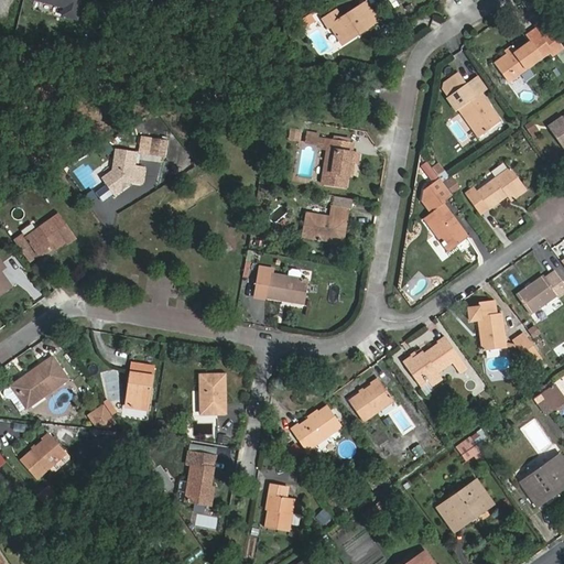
[(38,0),(67,8),(66,15),(79,20),(84,0),(38,0)]
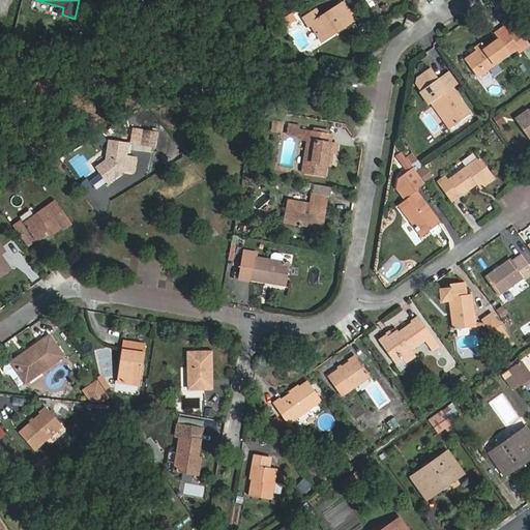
[(336,6),(349,24),(355,20),(344,2),(336,6)]
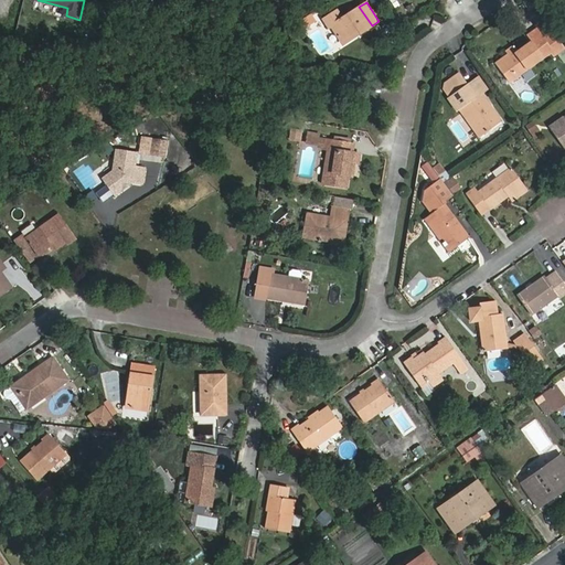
[(409,17),(418,10),(414,3),(405,10),(409,17)]
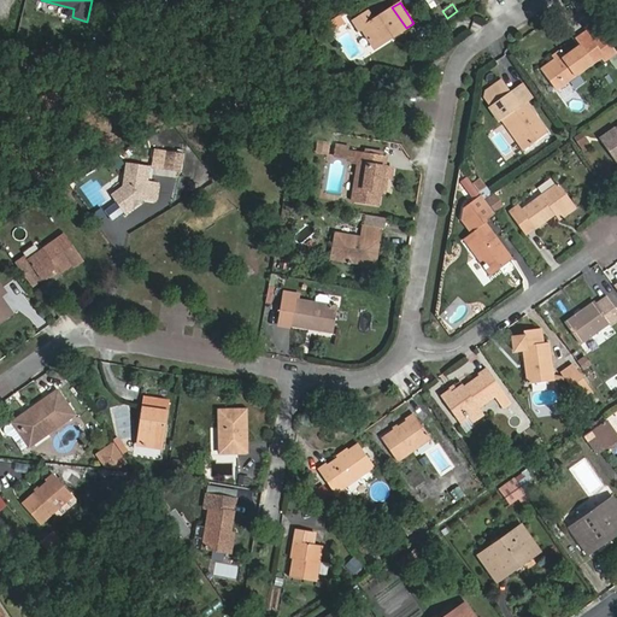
[(395,35),(406,28),(392,7),(374,19),(369,11),(353,21),(360,30),(362,29),(372,45),(393,31),(395,35)]
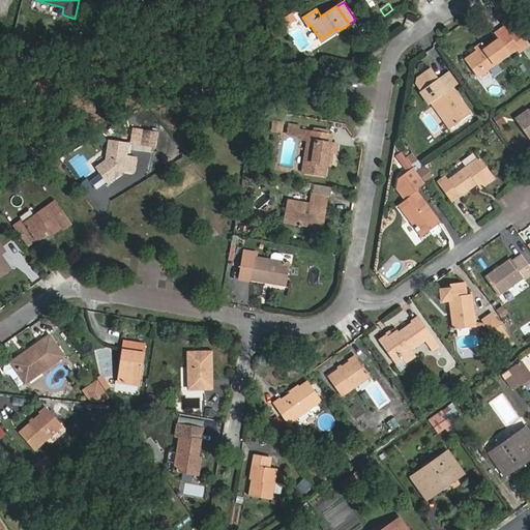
[(322,41),(340,30),(337,27),(320,38),(322,41)]
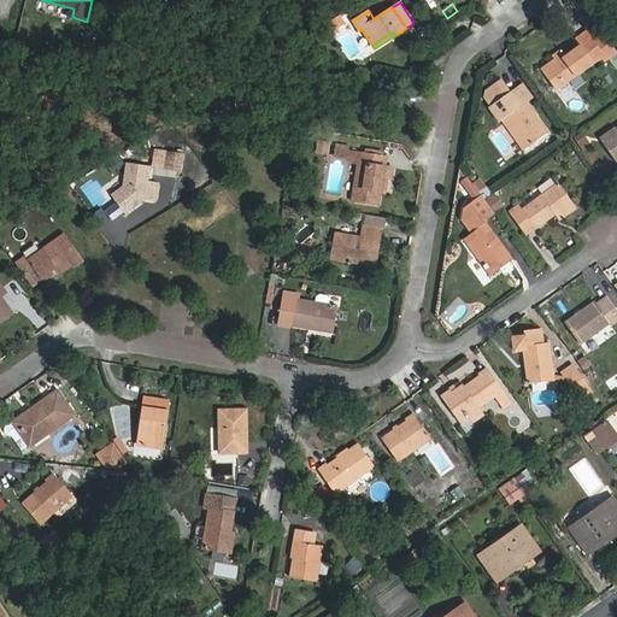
[(564,56),(544,71),(557,89),(603,56),(586,31),(577,39),(581,43),(564,56)]
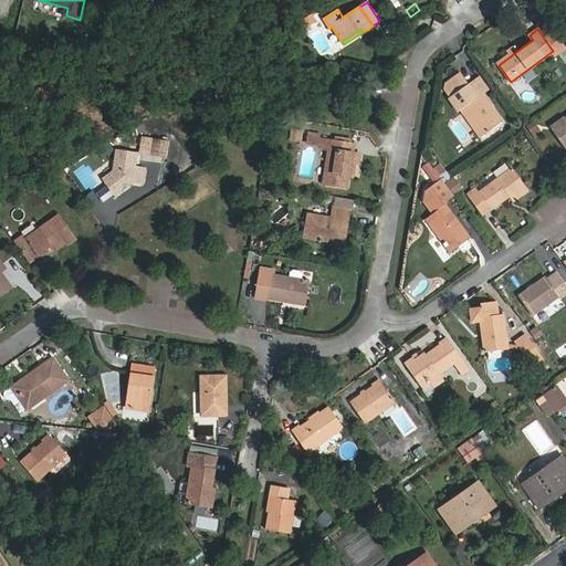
[(496,62),(499,65),(517,51),(514,45),(506,51),(509,54),(496,62)]
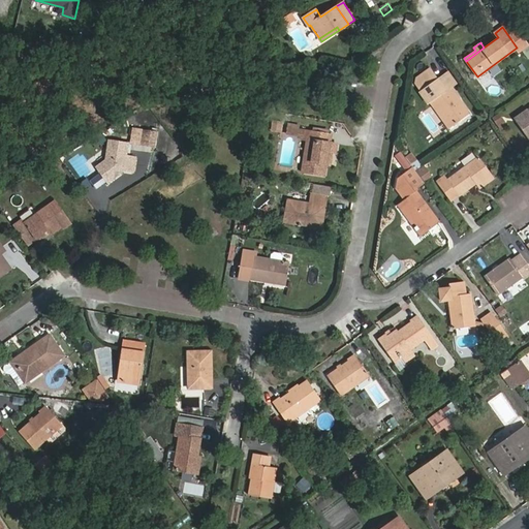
[(416,95),(425,107),(431,103),(447,128),(469,113),(452,89),(444,94),(435,82),(434,83),(427,72),(413,82),(411,87),(416,95)]
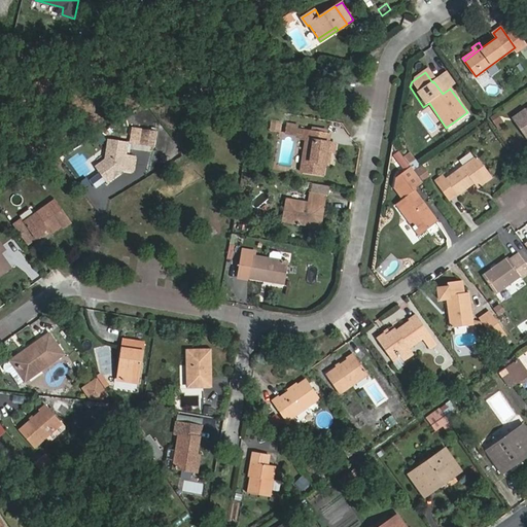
[(444,74),(433,81),(443,94),(450,89),(453,86),(444,74)]
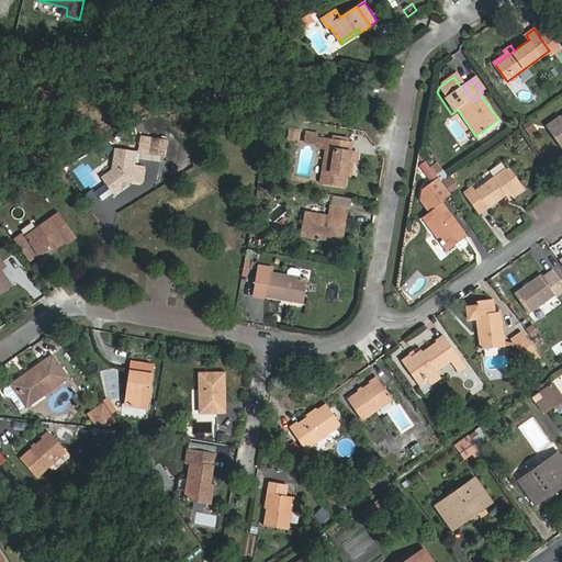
[(561,147),(561,116),(559,119),(548,126),(561,147)]
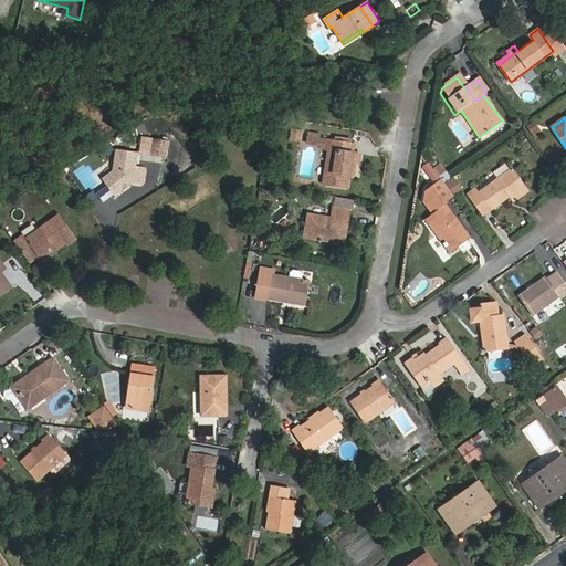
[(526,127),(536,139),(544,133),(533,121),(526,127)]
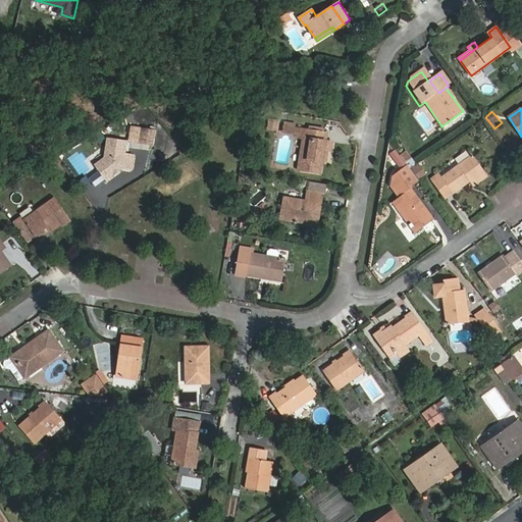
[(326,134),(307,128),(305,138),(311,139),(307,160),(300,159),(298,168),(319,173),(321,163),(324,163),(327,151),(330,151),(331,142),(324,141),(326,134)]
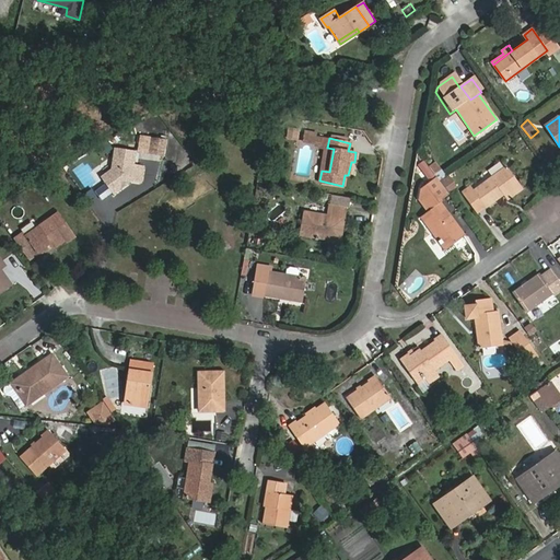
[(166,143),(152,141),(150,158),(164,160),(166,143)]
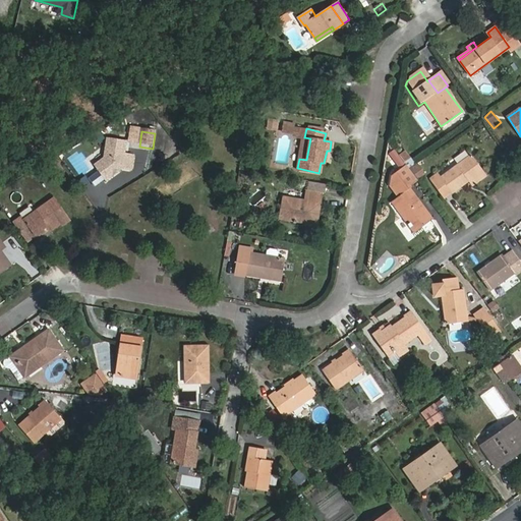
[(105,160),(95,166),(105,182),(112,178),(113,174),(115,173),(119,174),(121,172),(130,173),(133,159),(124,157),(126,145),(108,141),(105,160)]
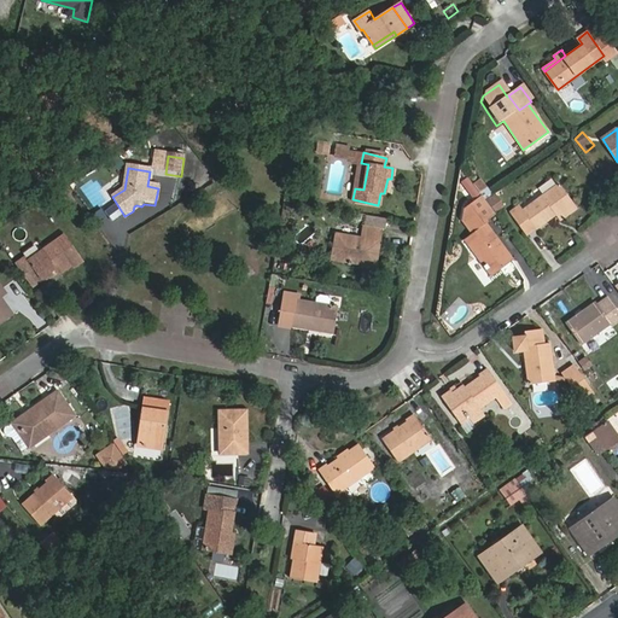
[(481,178),(473,182),(484,198),(491,193),(481,178)]
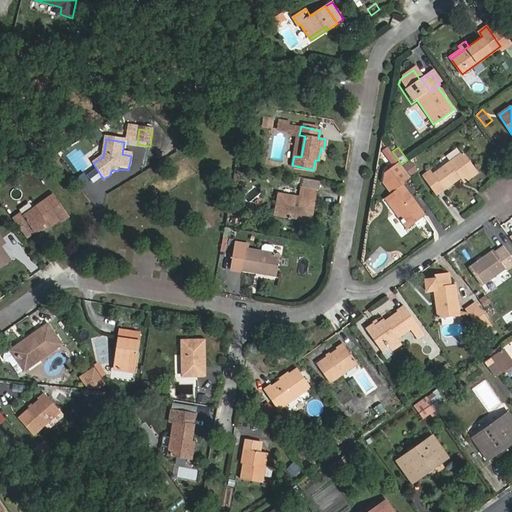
[(440,185),(443,189),(460,176),(463,181),(477,172),(463,153),(435,173),(431,168),(422,173),(434,190),(440,185)]
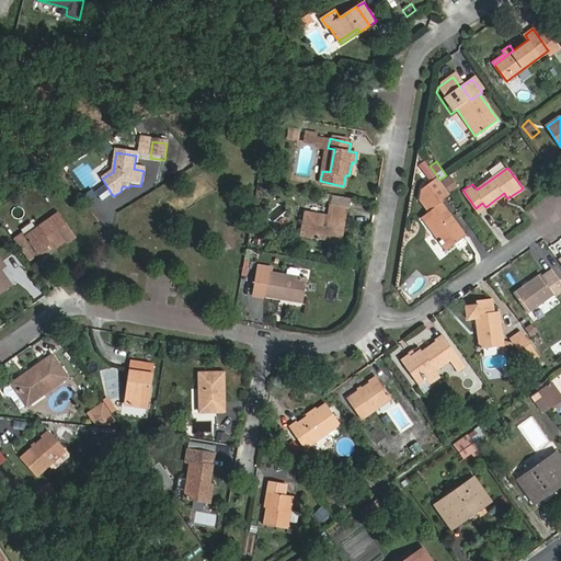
[(439,201),(449,193),(439,181),(438,179),(423,190),(420,212),(423,216),(446,249),(465,236),(442,203),(439,201)]
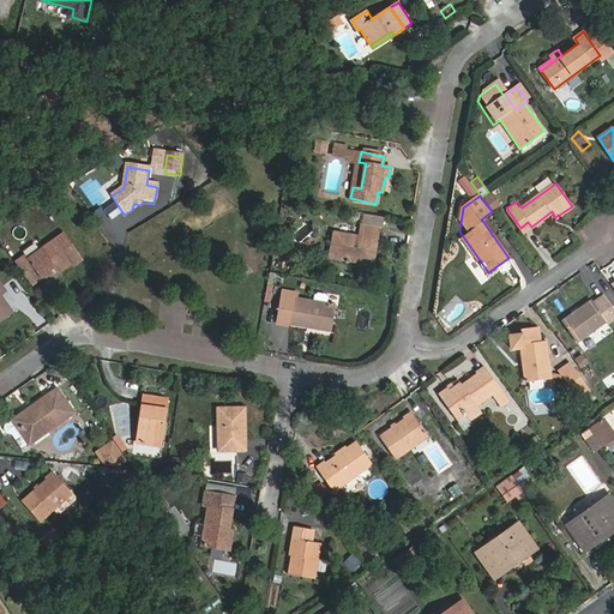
[(112,200),(100,208),(103,215),(115,208),(112,200)]
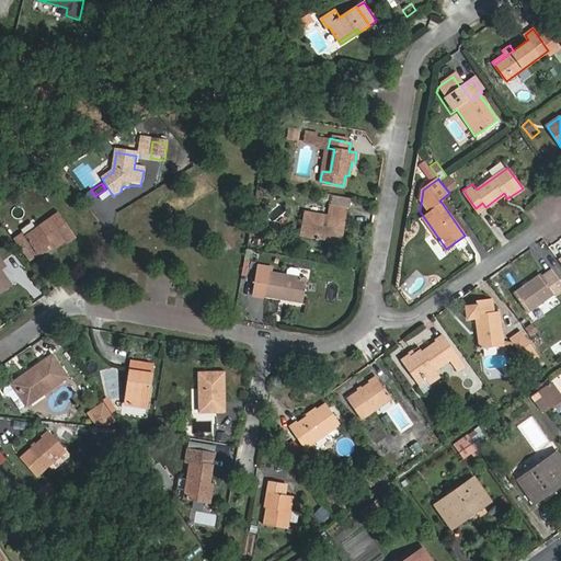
[(91,190),(81,196),(84,202),(94,196),(91,190)]
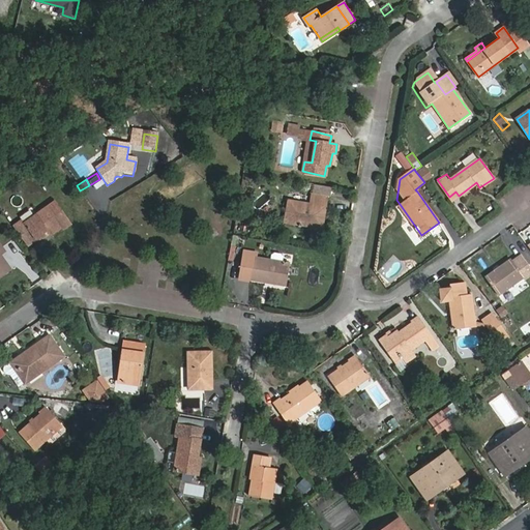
[(320,206),(324,207),(326,198),(313,195),(311,204),(288,200),(284,222),(306,225),(307,221),(317,223),(320,206)]
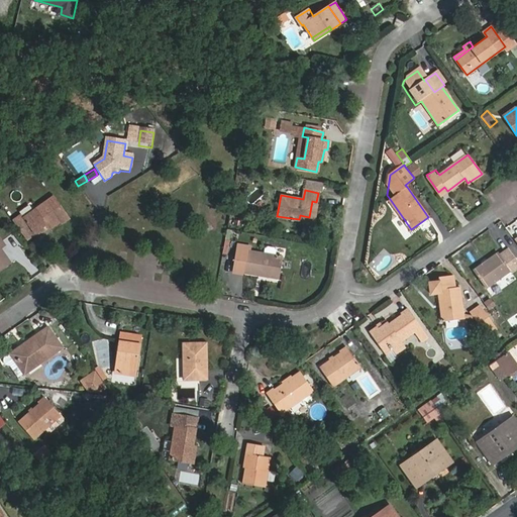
[(13,221),(27,240),(35,234),(37,236),(48,228),(49,229),(59,222),(68,215),(54,196),(23,217),(21,215),(13,221)]
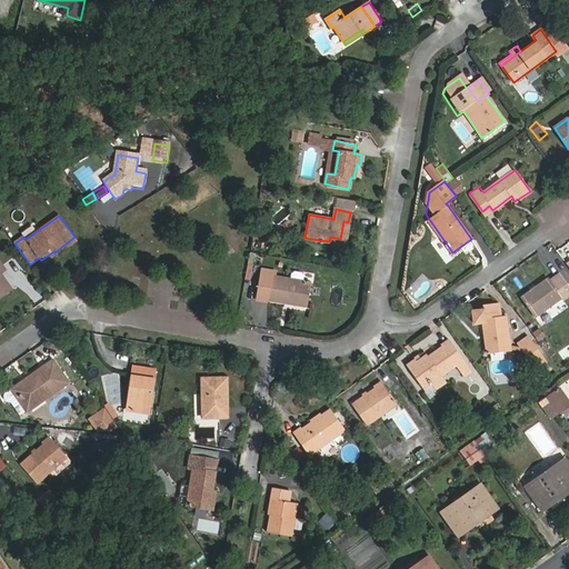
[(345,245),(348,222),(343,221),(340,239),(330,237),(329,241),(345,245)]
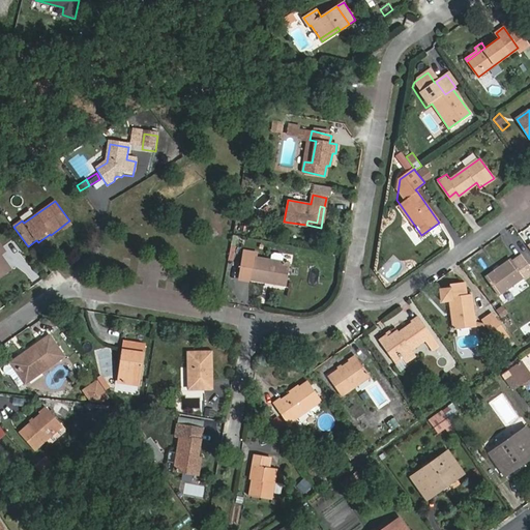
[(69,221),(60,228),(63,231),(72,224),(69,221)]
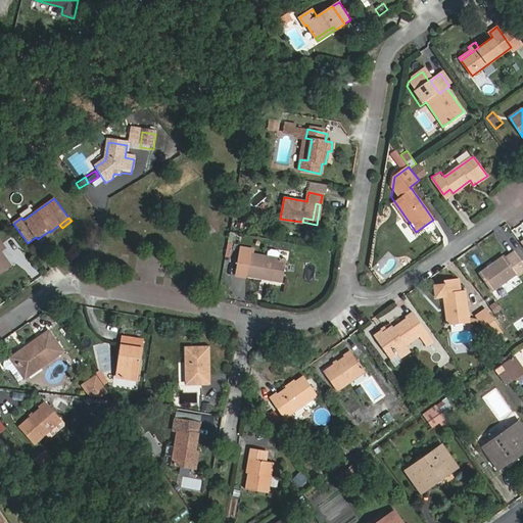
[(260,274),(282,278),(285,259),(250,253),(250,250),(239,248),(235,274),(246,276),(260,278),(260,274)]
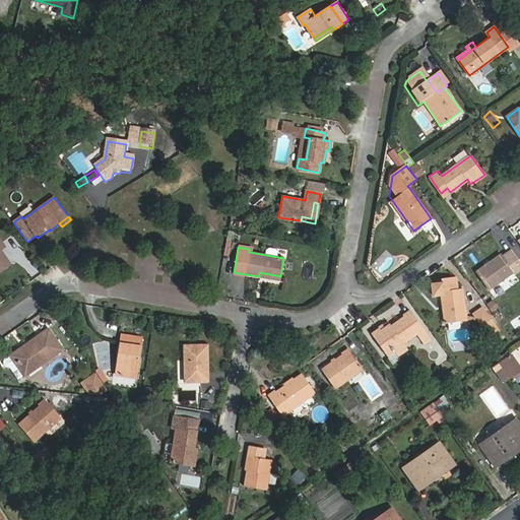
[(476,272),(488,289),(512,273),(514,275),(519,270),(519,263),(512,251),(502,257),(501,255),(491,262),(489,259),(483,263),(485,266),(476,272)]
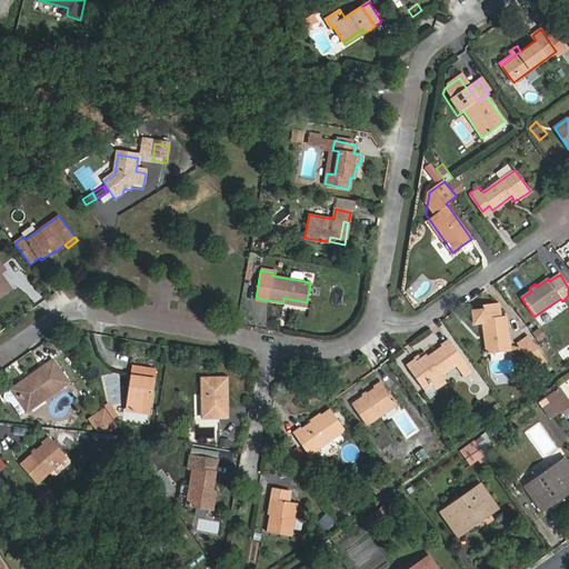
[(0,297),(11,290),(8,286),(0,291),(0,297)]
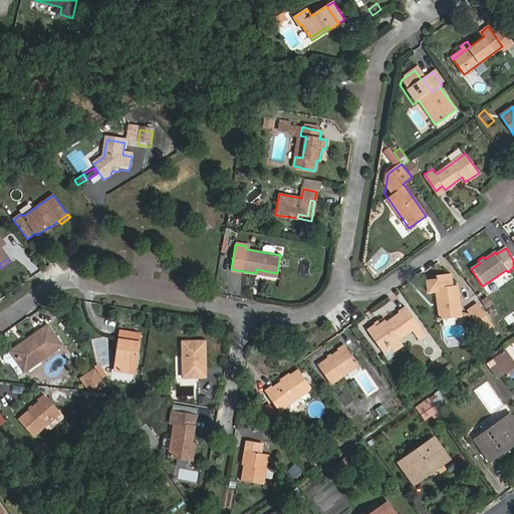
[(461,315),(461,312),(458,285),(453,286),(452,275),(437,277),(437,279),(427,280),(428,291),(437,290),(441,318),(461,315)]
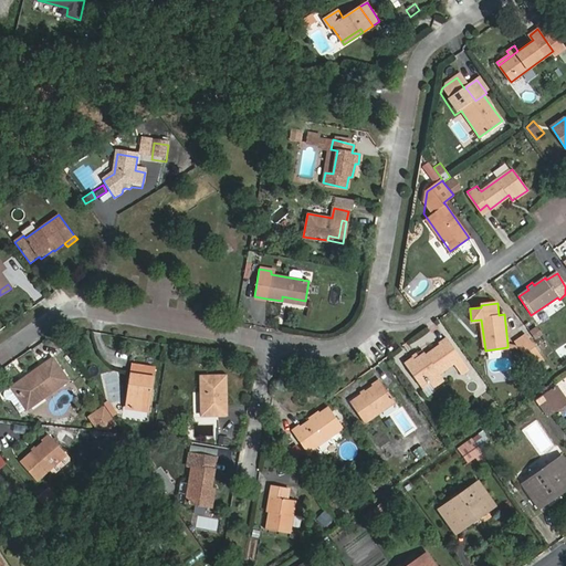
[(530,331),(535,339),(543,335),(537,326),(530,331)]
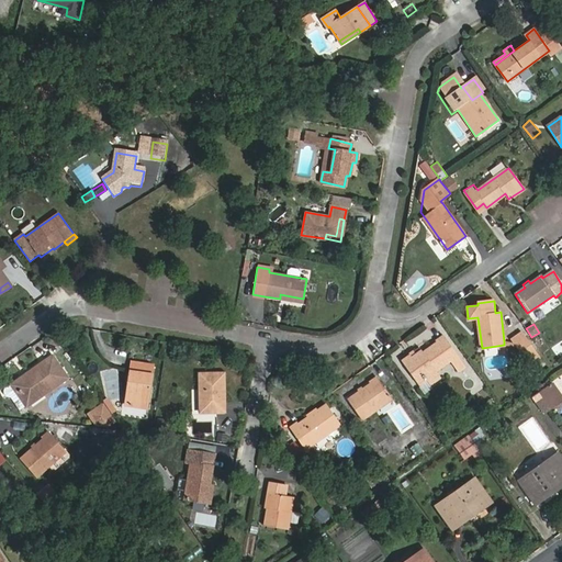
[(512,338),(514,341),(523,335),(520,332),(512,338)]
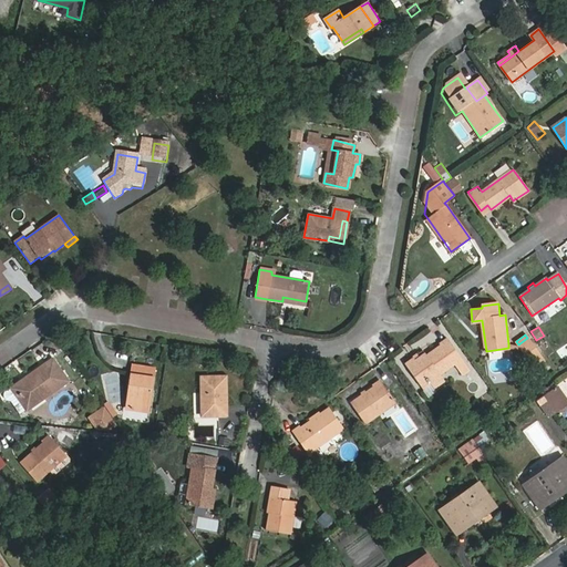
[(518,344),(522,349),(535,368),(544,362),(527,338),(518,344)]
